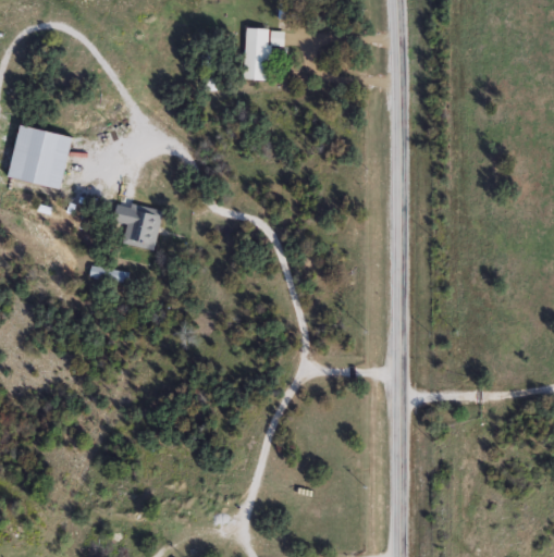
[(271,46),(270,60),(268,60),(267,79),(244,79),(246,28),(269,29),(268,46),(271,46)]
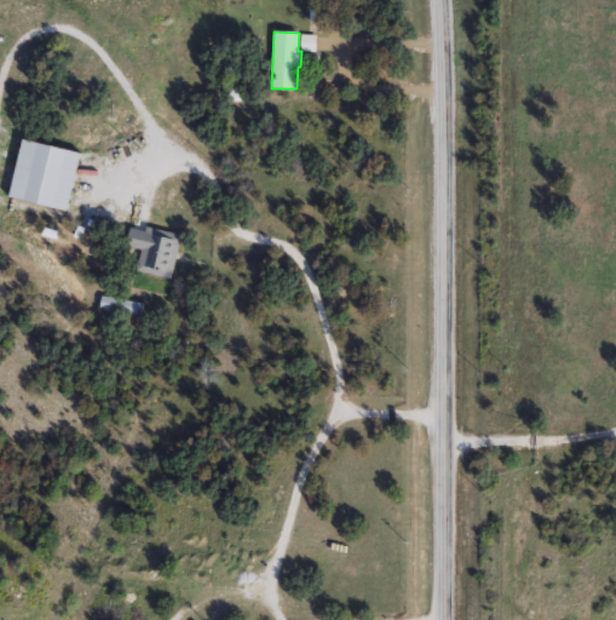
[(303,34),(317,35),(316,51),(301,50),(303,34)]
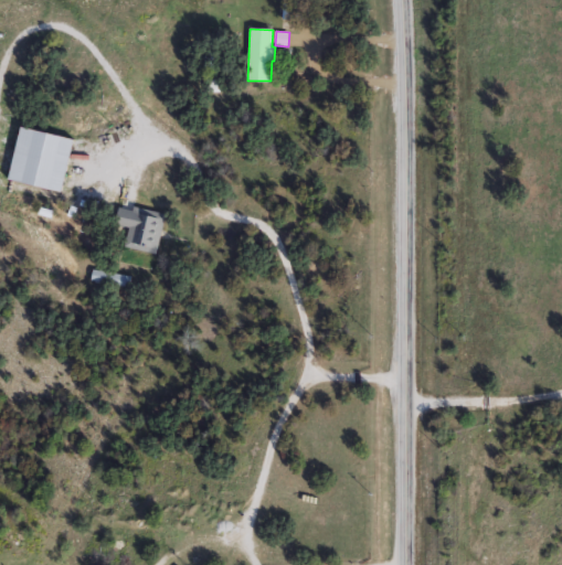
[(61,192),(8,179),(20,127),(73,139),(61,192)]
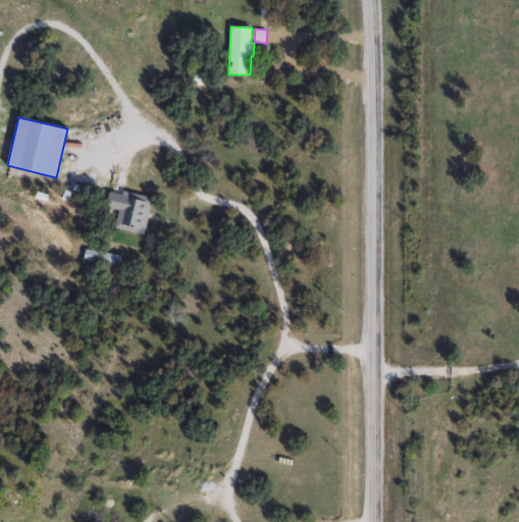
[(124,195),(124,192),(153,198),(145,235),(116,228),(120,210),(107,207),(111,192),(124,195)]
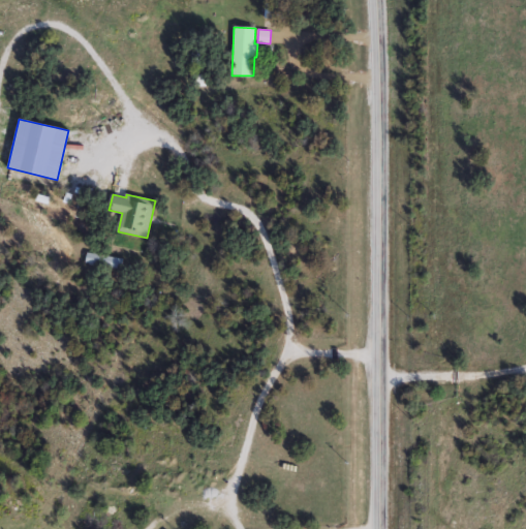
[(89,252),(125,258),(123,269),(88,263),(89,252)]
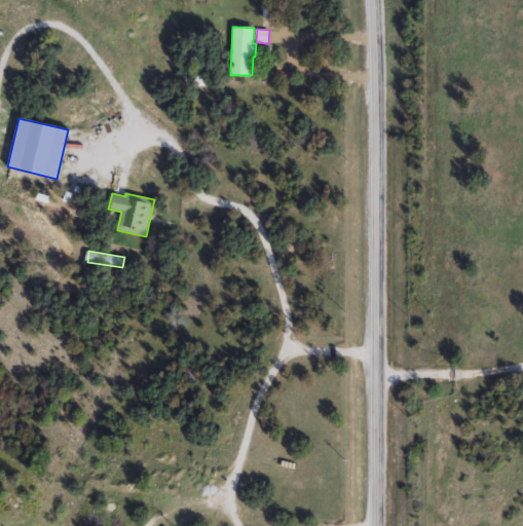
All buildings are outlined.
